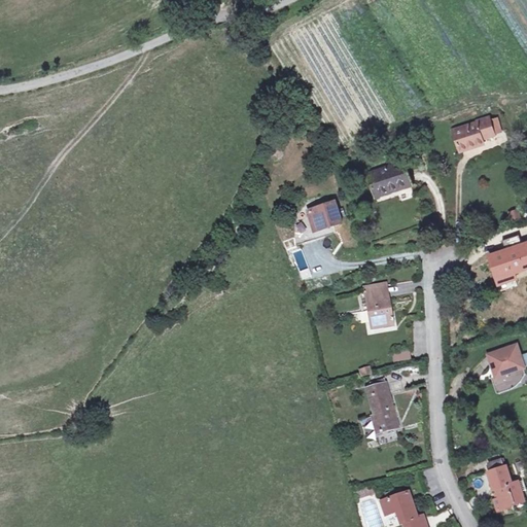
[(484,140),(496,136),(496,135),(491,119),(490,117),(477,121),(478,124),(454,131),(461,152),(485,144),(484,140)]
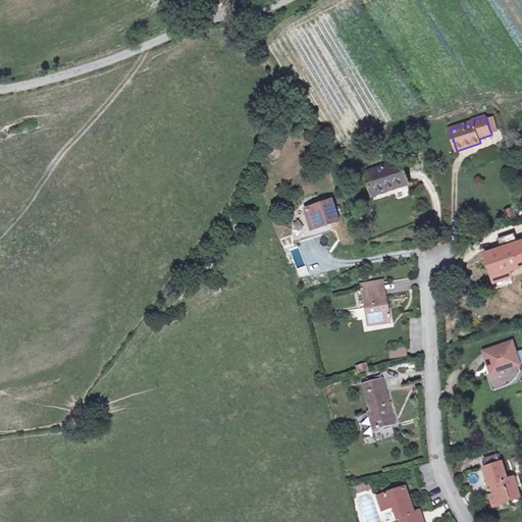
[(493,116),(486,118),(491,134),(499,132),(493,116)]
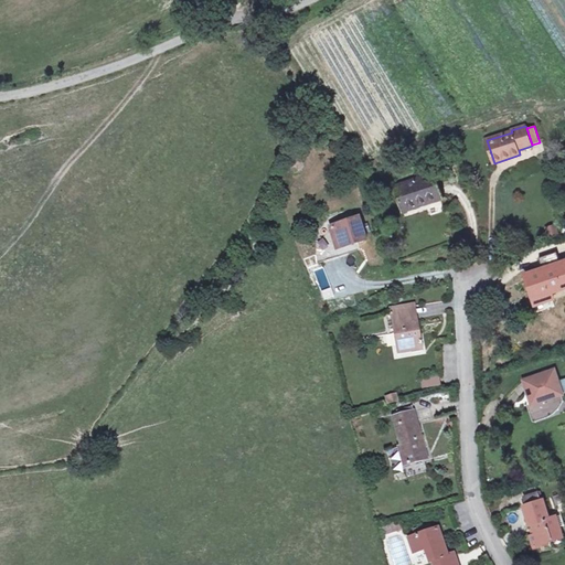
[(441,199),(434,174),(395,188),(403,211),(441,199)]
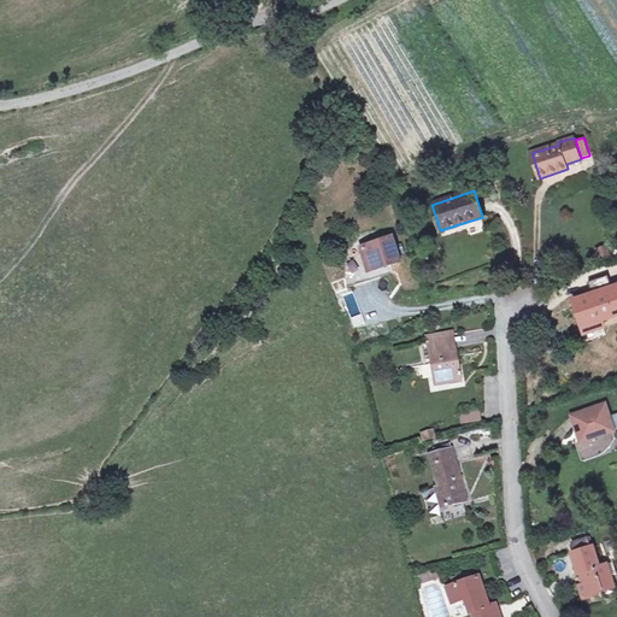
[(400,262),(393,236),(362,247),(369,271),(400,262)]
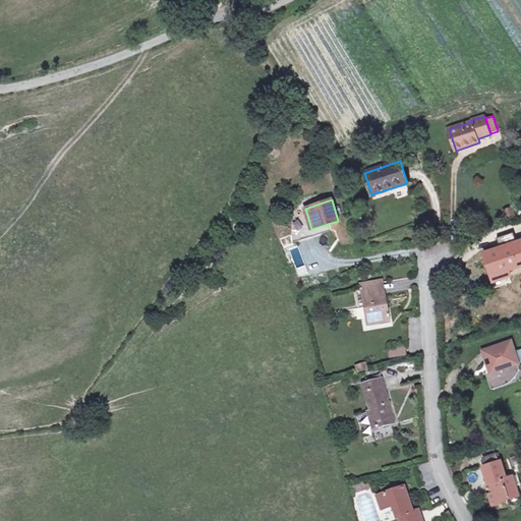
[(513,207),(503,210),(507,220),(516,217),(513,207)]
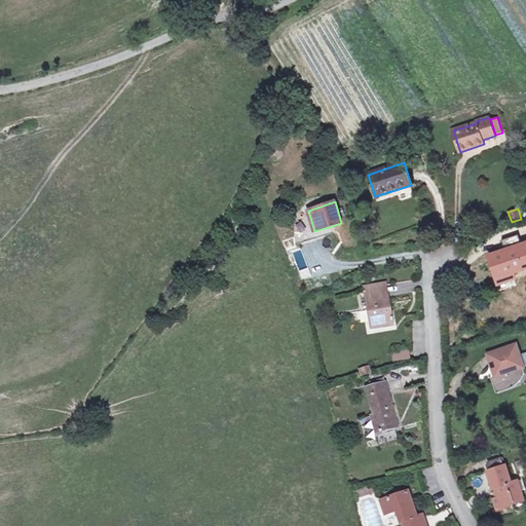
[(525,267),(525,240),(521,242),(519,235),(502,240),(505,251),(498,254),(500,262),(501,265),(496,266),(502,283),(516,277),(511,262),(516,260),(520,270),(525,267)]
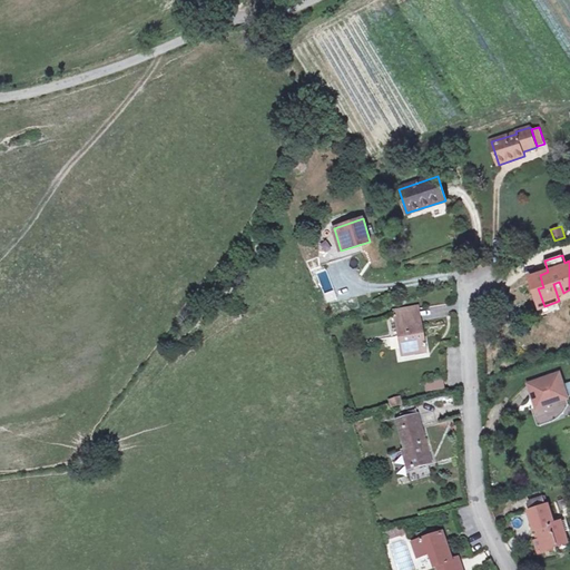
[(428,355),(423,331),(416,331),(416,326),(418,325),(419,325),(419,324),(415,308),(393,313),(401,355),(415,353),(415,356),(428,355)]
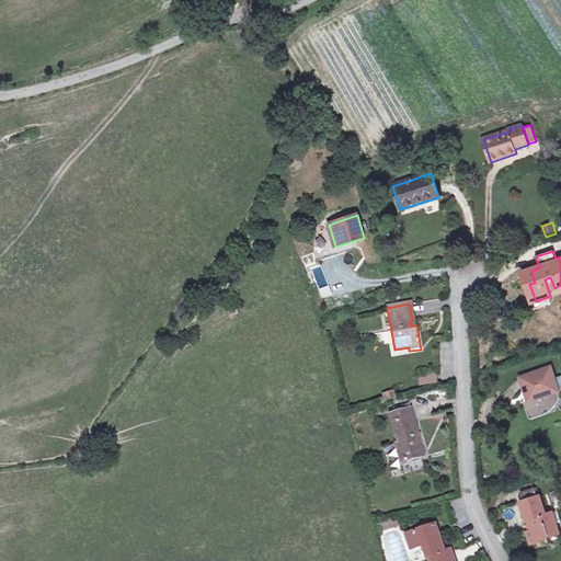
[(550,368),(522,378),(529,401),(526,402),(530,416),(550,409),(548,403),(560,399),(558,390),(553,378),(550,368)]
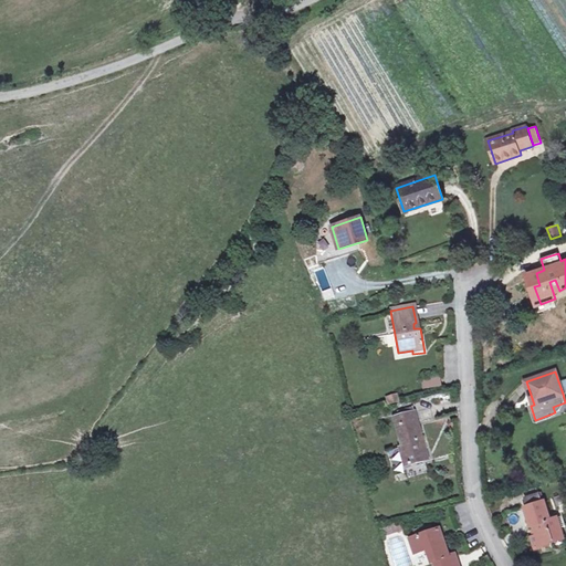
[(420,379),(421,389),(440,387),(440,378),(420,379)]
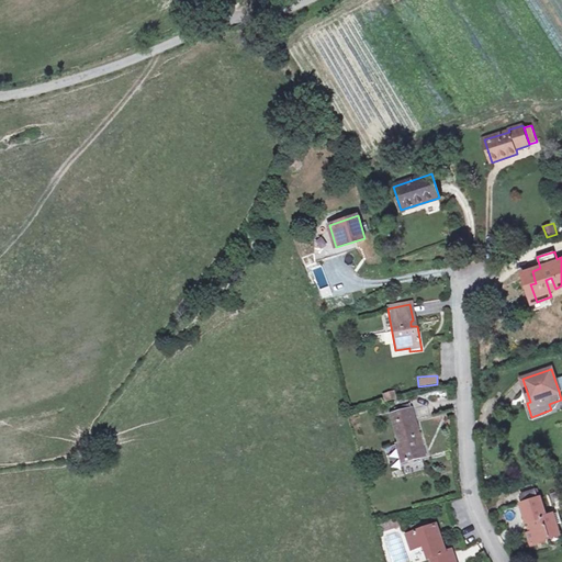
[(394,391),(383,393),(384,402),(396,400),(394,391)]
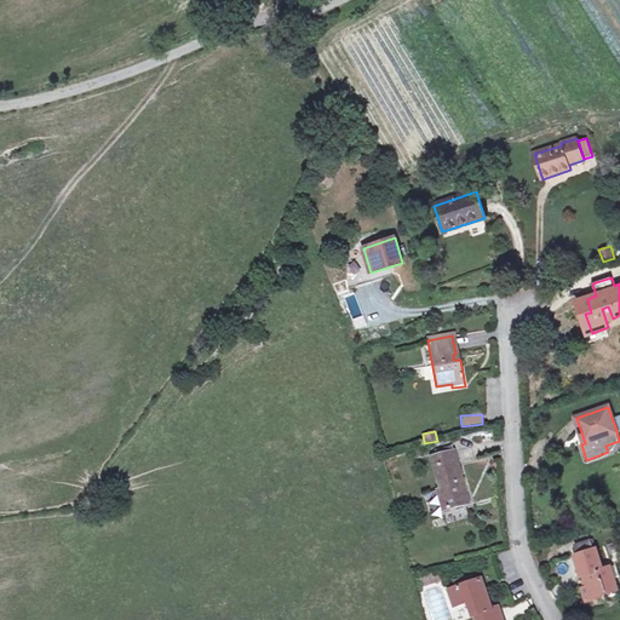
[(443,511),(465,505),(463,499),(466,498),(452,446),(436,451),(437,455),(431,458),(440,491),(437,491),(443,511)]
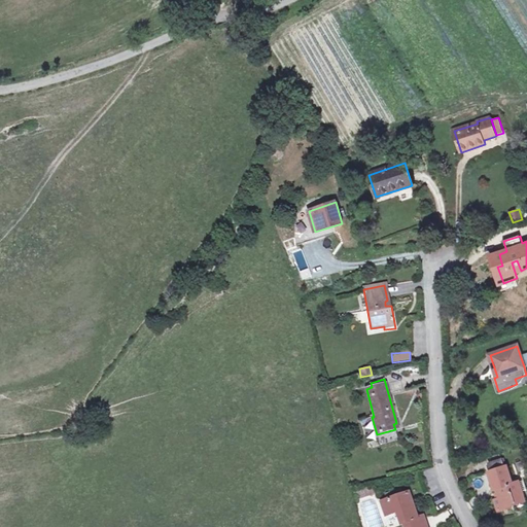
[(526,490),(524,481),(519,483),(519,482),(513,484),(506,467),(502,468),(499,461),(490,464),(492,471),(488,473),(494,491),(496,490),(499,498),(494,500),(498,513),(512,507),(511,504),(525,500),(522,492),(526,490)]
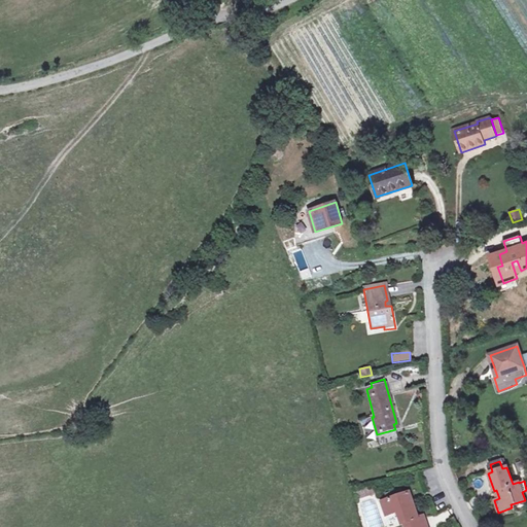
[(367,487),(352,492),(355,500),(371,494),(367,487)]
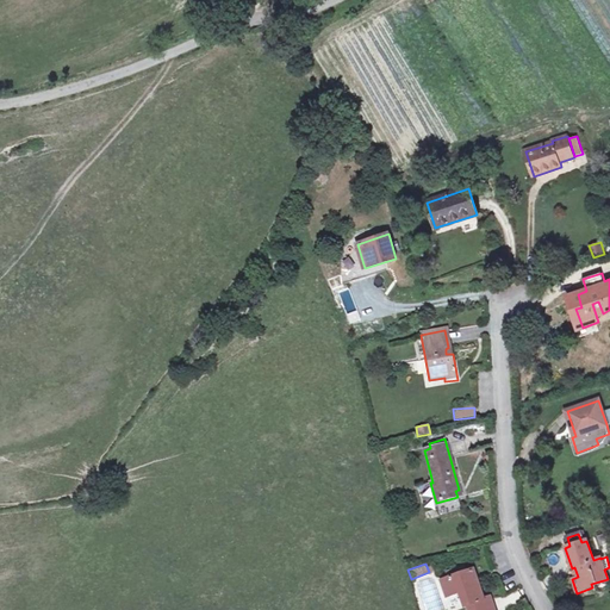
[(464,567),(446,573),(448,579),(466,573),(464,567)]
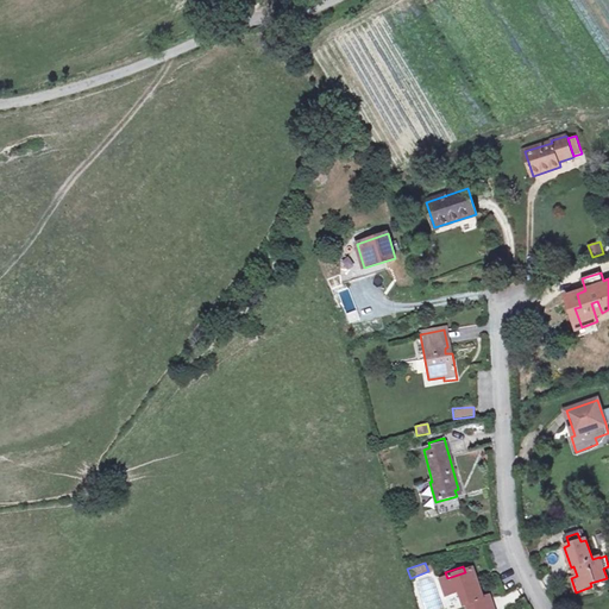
[(447,578),(441,581),(446,597),(463,591),(469,608),(491,608),(489,598),(481,601),(471,571),(465,572),(447,578)]
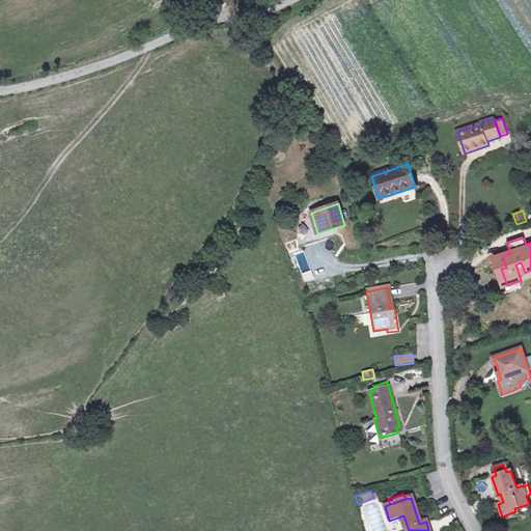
[(434,522),(437,529),(454,522),(451,514),(434,522)]
